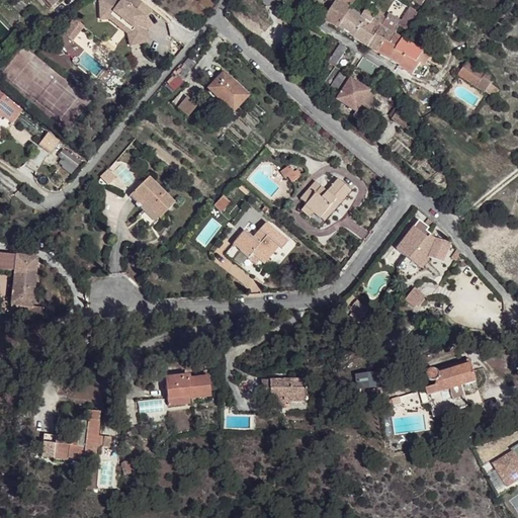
[(152,11),(137,0),(127,0),(125,3),(120,0),(98,0),(100,15),(109,15),(132,31),(134,41),(148,37),(147,30),(146,28),(150,22),(146,19),(152,11)]
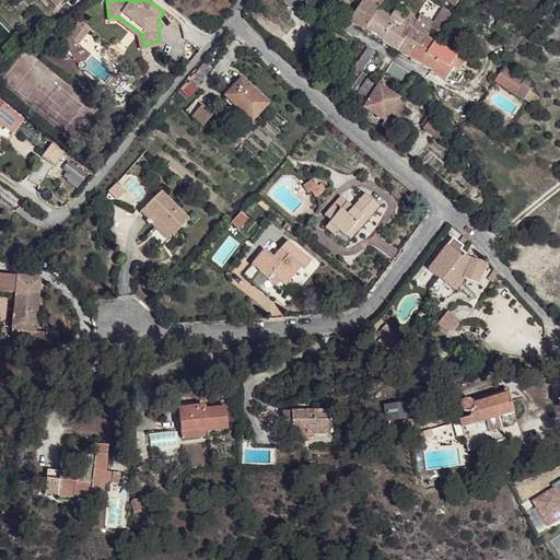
[(378,10),(385,0),(383,0),(363,0),(359,8),(350,22),(365,31),(378,10)]
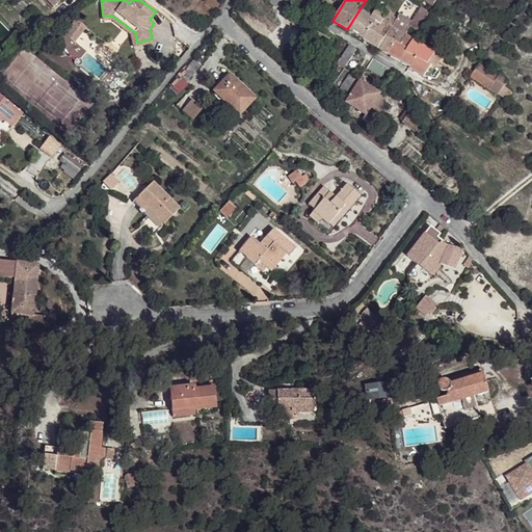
[(333,21),(341,7),(338,5),(333,11),(329,9),(325,16),(333,21)]
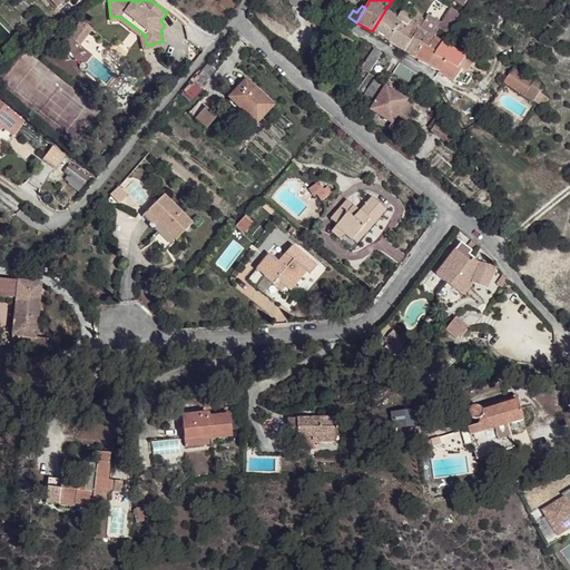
[(390,43),(402,23),(406,27),(414,15),(405,9),(399,19),(385,10),(372,31),(390,43)]
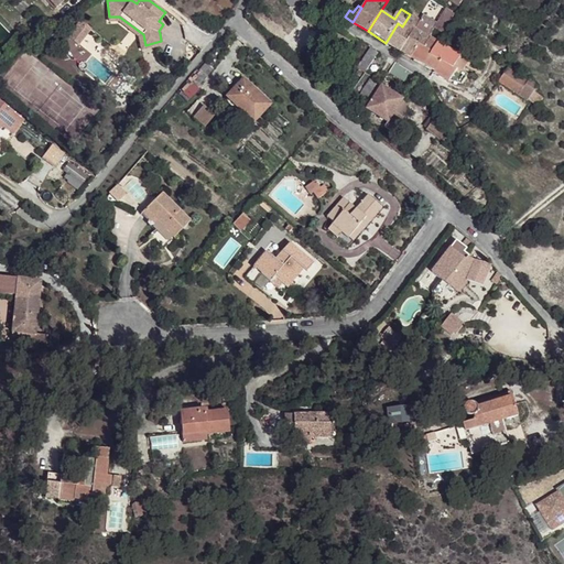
[(398,23),(386,43),(400,52),(421,20),(411,13),(410,14),(402,26),(398,23)]
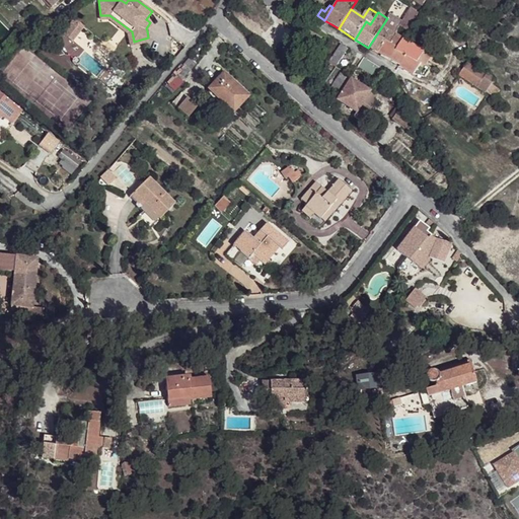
[(401,22),(402,21),(390,13),(387,18),(401,27),(404,23),(401,22)]
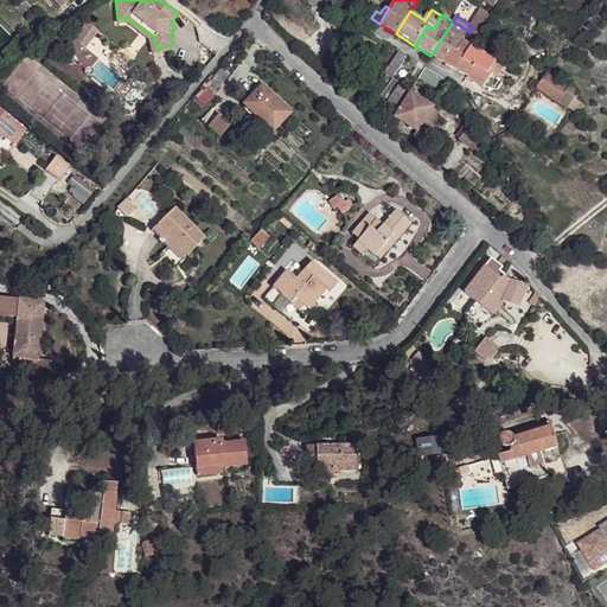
[(337,17),(332,23),(346,33),(351,26),(337,17)]
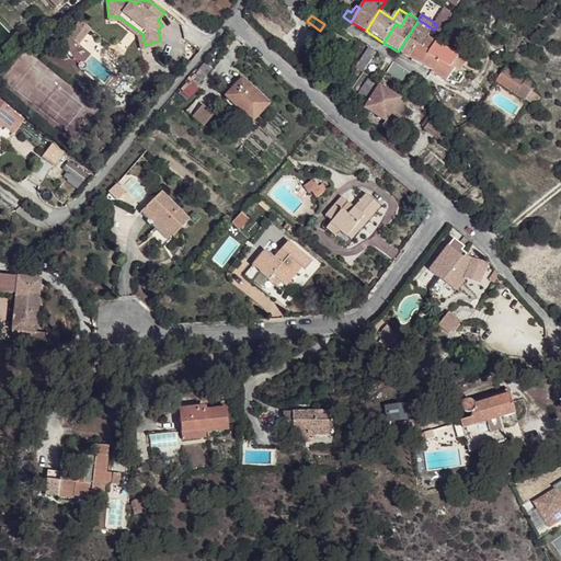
[(161,45),(160,41),(145,45),(142,34),(118,16),(109,16),(109,22),(118,21),(138,36),(140,50),(161,45)]
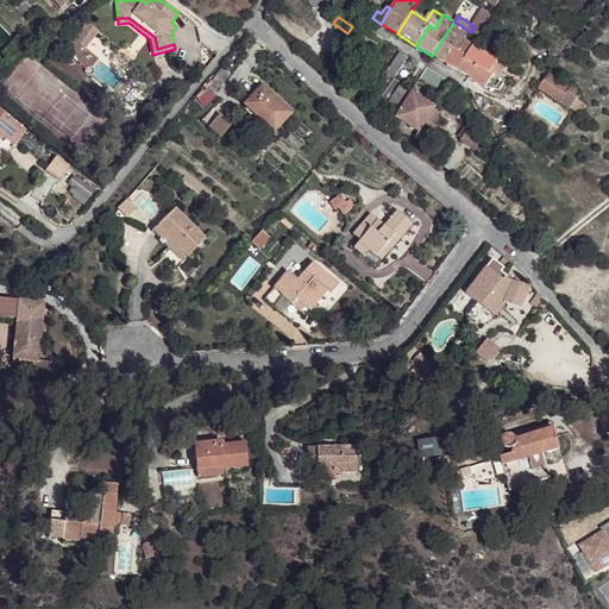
[(73,41),(85,49),(99,31),(87,22),(73,41)]
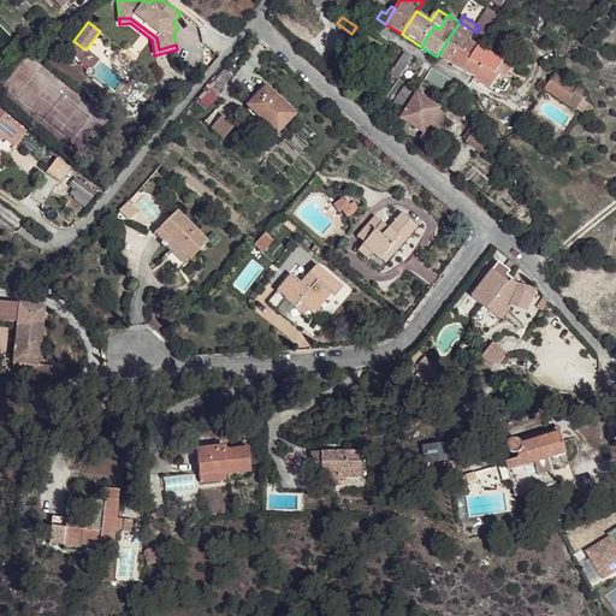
[(449,64),(457,49),(463,52),(469,42),(468,41),(474,31),(460,22),(437,57),(449,64)]
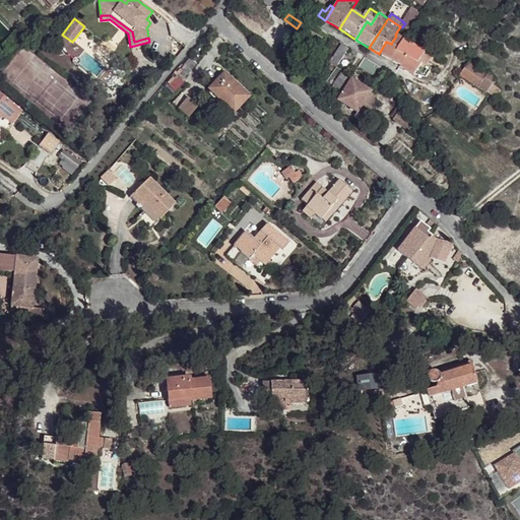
[(426,65),(431,56),(403,40),(402,40),(396,36),(391,44),(386,42),(379,54),(401,66),(400,67),(413,76),(414,74),(415,72),(425,77),(431,69),(426,65)]
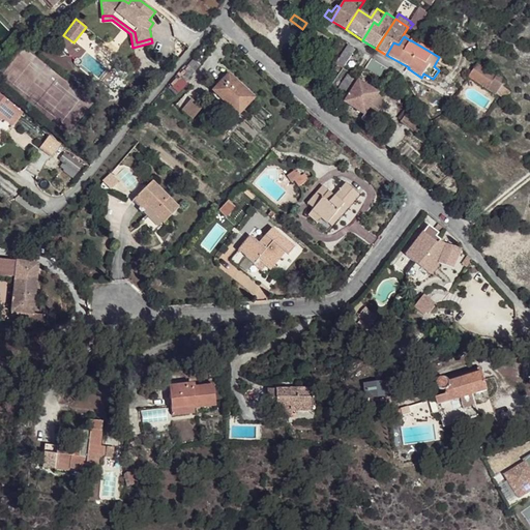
[(355,50),(348,46),(336,64),(343,68),(355,50)]
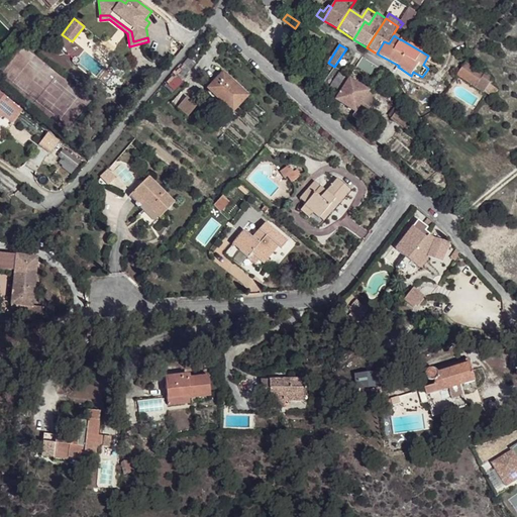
[(363,57),(356,66),(377,78),(382,69),(363,57)]
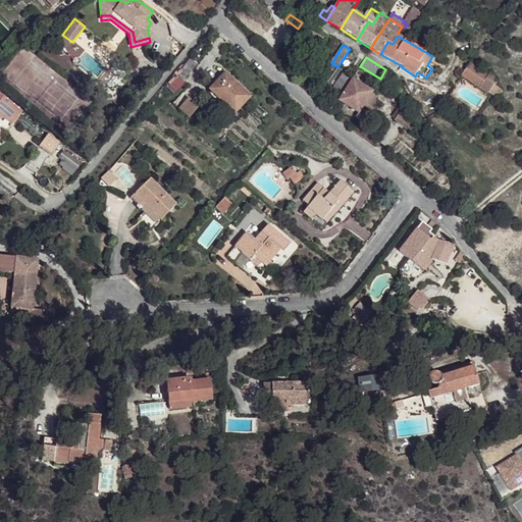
[(498,80),(472,62),(462,76),(488,94),(488,93),(494,85),(498,80)]
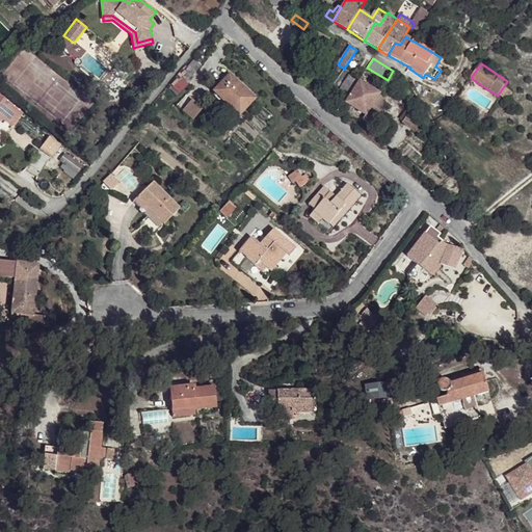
[(255,99),(230,75),(214,91),(239,115),(255,99)]
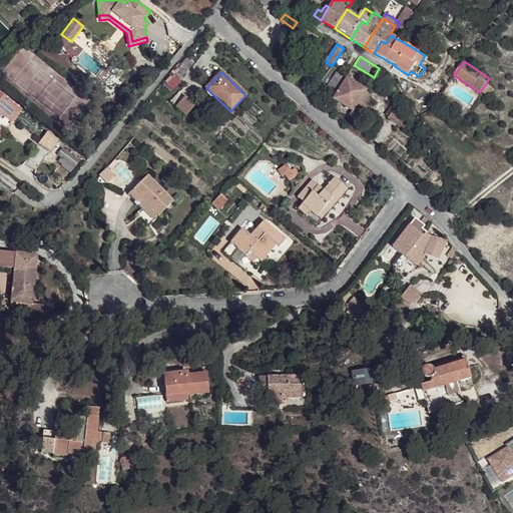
[(328,86),(337,92),(346,78),(337,72),(328,86)]
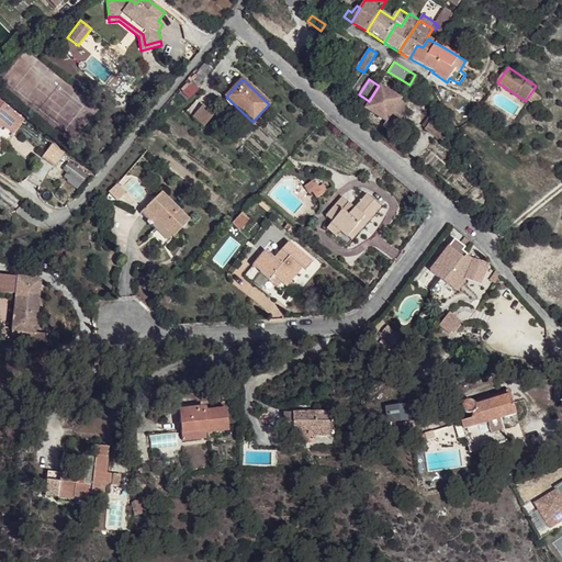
[(407,104),(381,87),(367,109),(386,122),(383,127),(392,133),(402,117),(401,116),(407,104)]
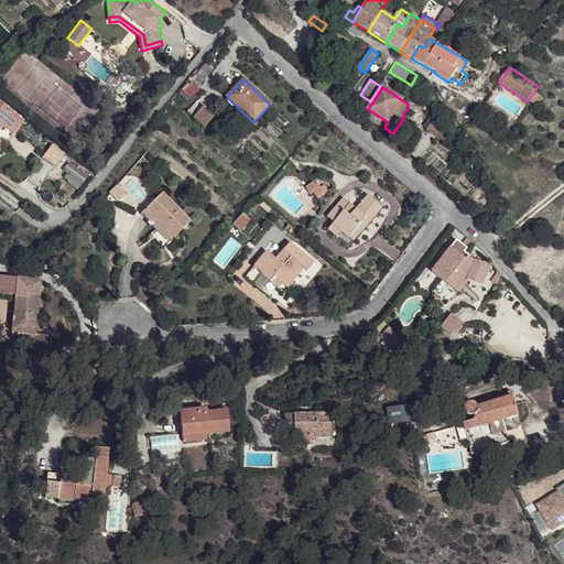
[(537,106),(542,97),(534,91),(528,100),(537,106)]
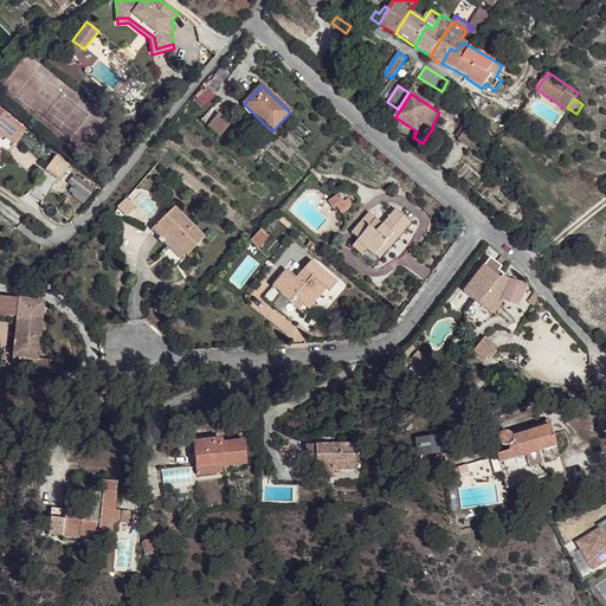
[(13,144),(26,128),(0,108),(0,137),(1,139),(2,136),(13,144)]
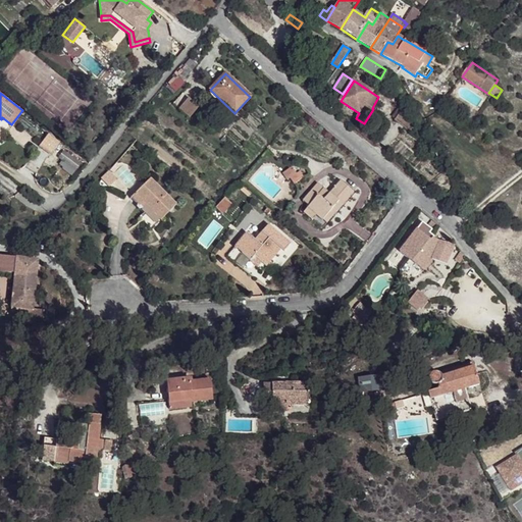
[(188,99),(179,109),(190,117),(198,107),(188,99)]
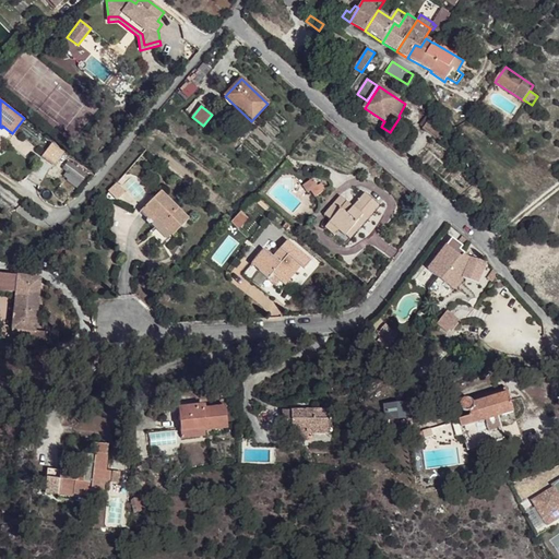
[(423,129),(435,138),(443,125),(433,108),(428,115),(431,117),(423,129)]
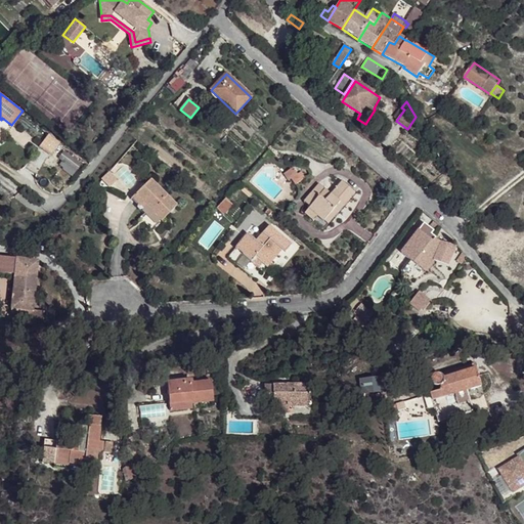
[(49,134),(39,146),(50,156),(60,142),(49,134)]
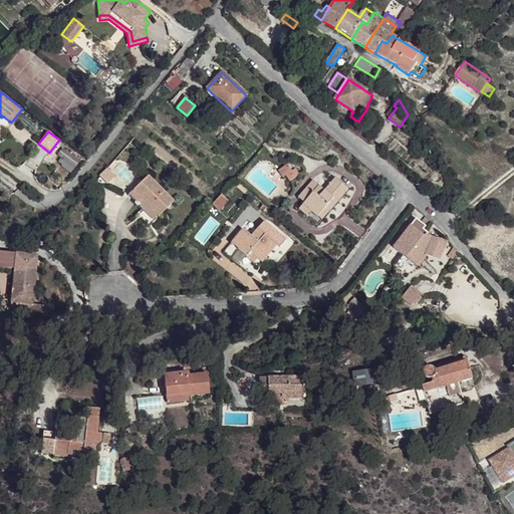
[(79,161),(62,149),(58,155),(62,158),(58,164),(70,173),(79,161)]
